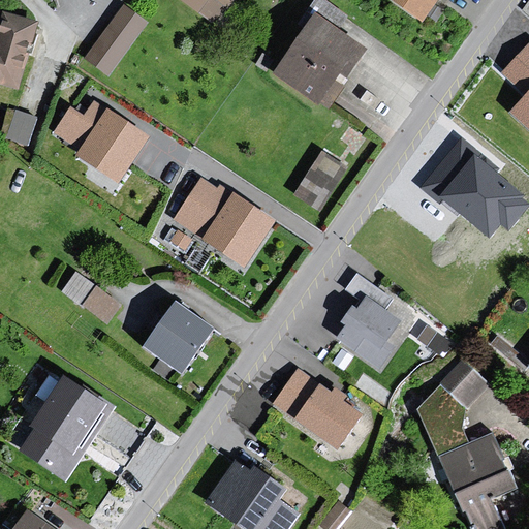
[(85,55),(109,73),(151,19),(126,0),(85,55)]
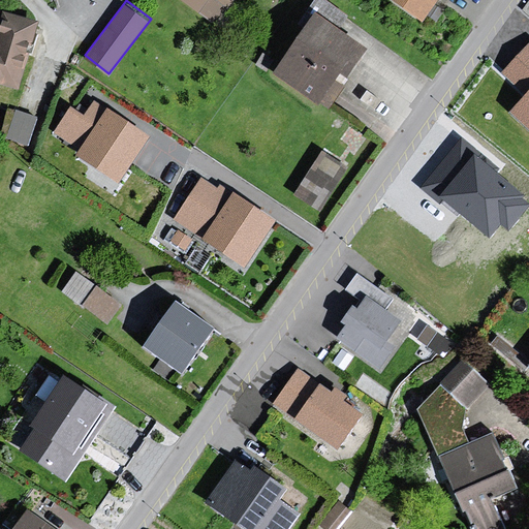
[(172,0),(207,27),(230,0),(172,0)]
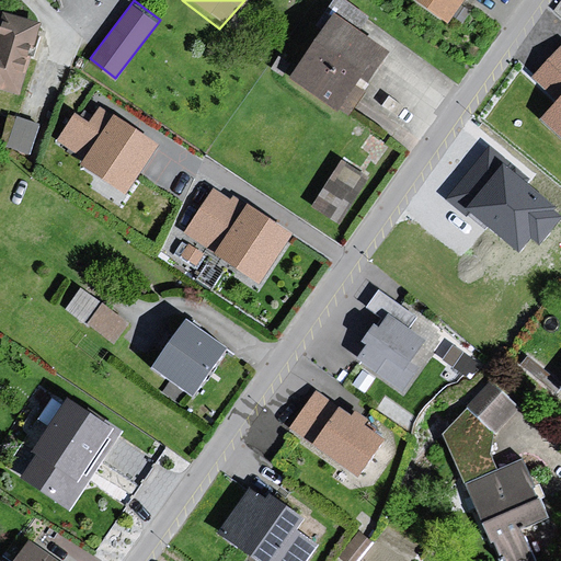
[(404,0),(437,29),(457,0),(404,0)]
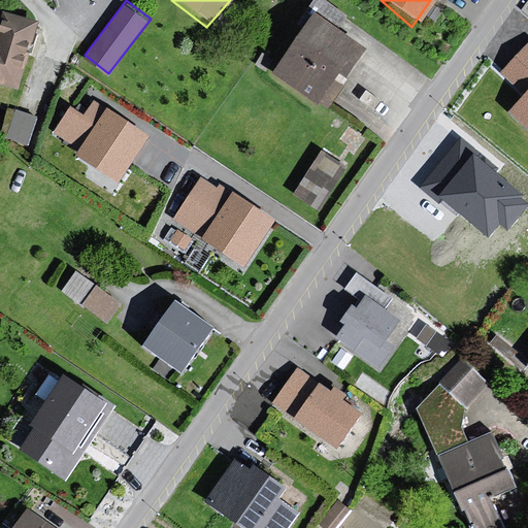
[(30,24),(0,13),(0,87),(12,91),(30,24)]
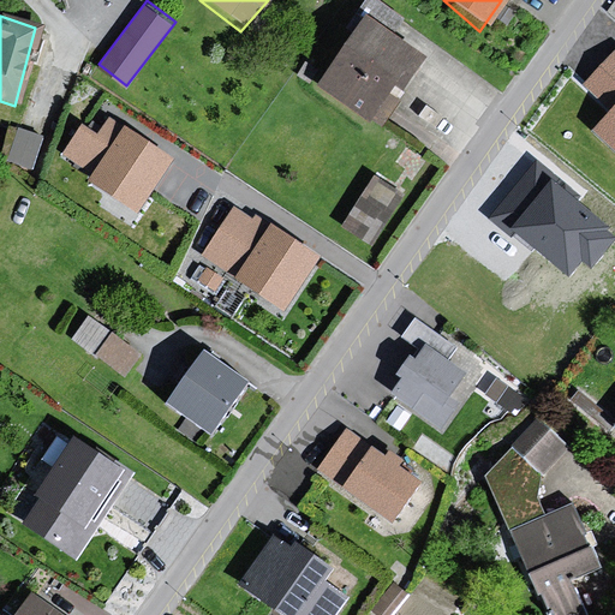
[(354,19),(306,85),(368,131),(415,61),(354,19)]
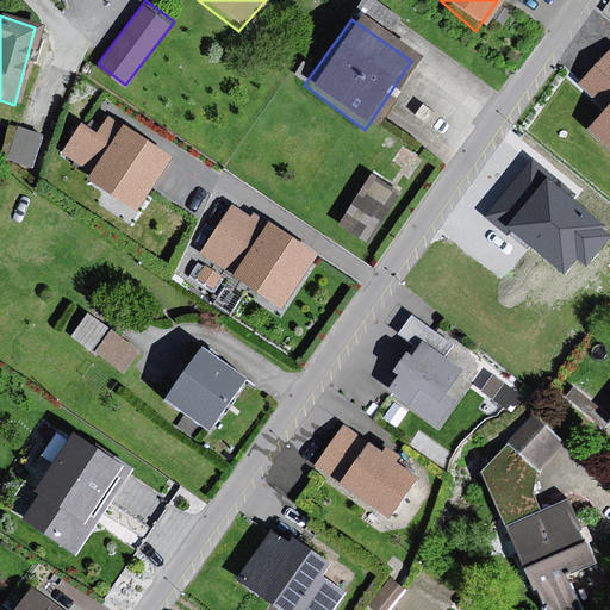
[(580,131),(609,157),(609,49),(574,88),(597,109),(580,131)]
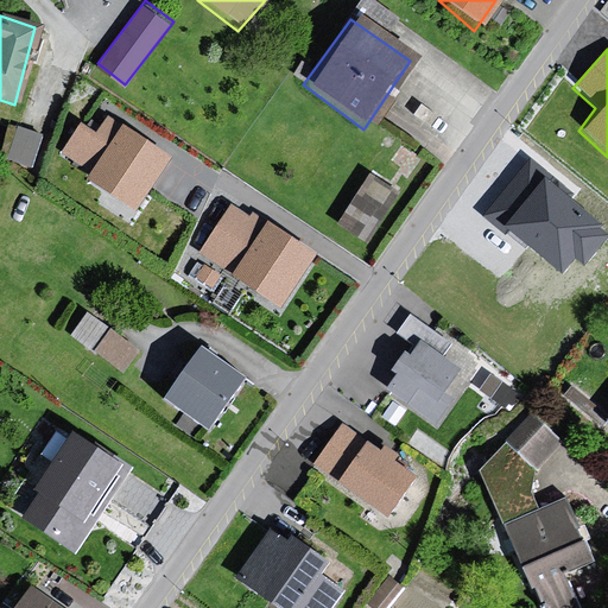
[(35,162),(44,130),(14,121),(5,152),(35,162)]
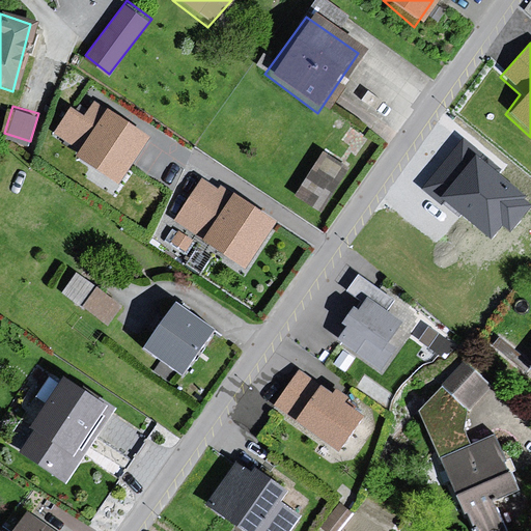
[(152,135),(108,108),(78,158),(121,185),(152,135)]
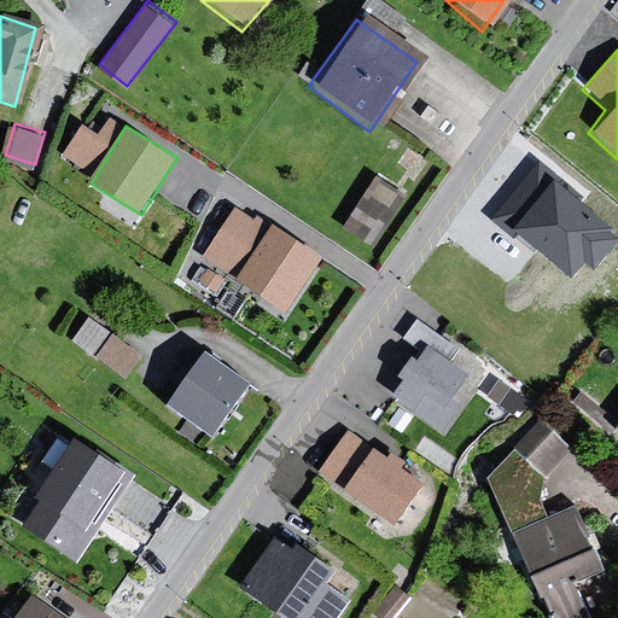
[(584,197),(538,161),(493,220),(512,234),(516,231),(571,274),(584,258),(596,268),(617,240),(617,237),(610,232),(614,227),(581,200),(584,197)]
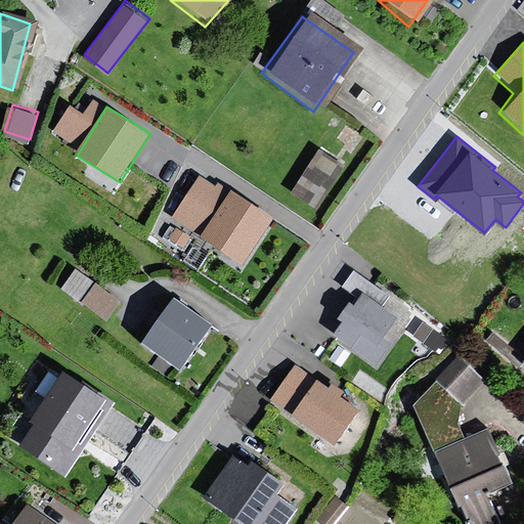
[(294,188),(319,203),(345,160),(319,145),(294,188)]
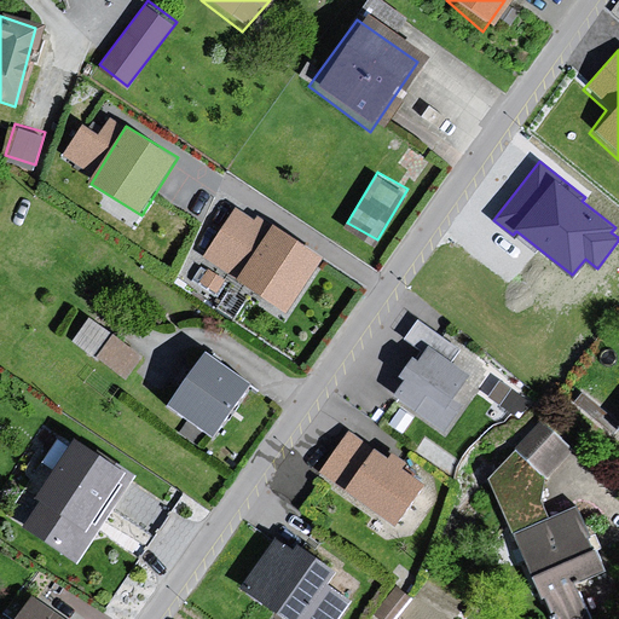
[(324,259),(239,202),(202,256),(288,313),(324,259)]
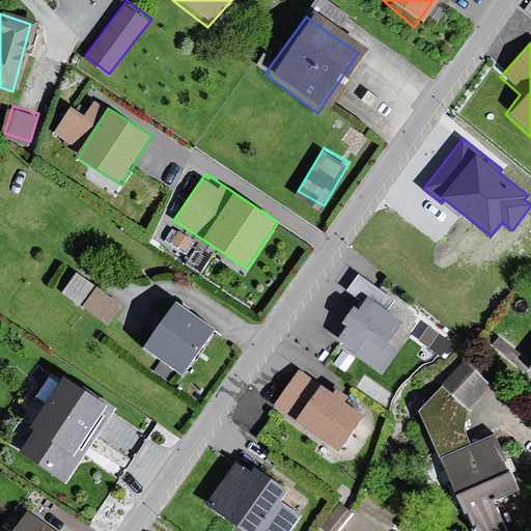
[(63,288),(109,323),(123,303),(78,269),(63,288)]
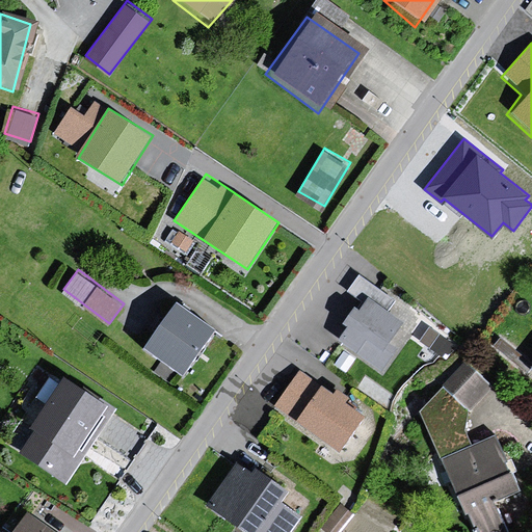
[(166,299),(127,356),(175,389),(213,331),(166,299)]
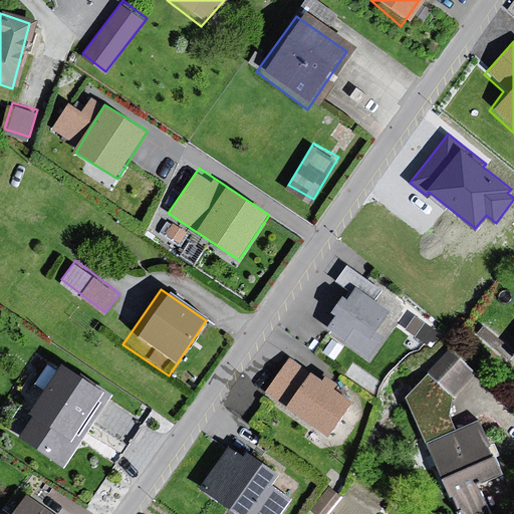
[(324,319),(318,331),(366,365),(377,340),(370,333),(383,318),(346,289),(336,302),(333,300),(320,313),(324,319)]
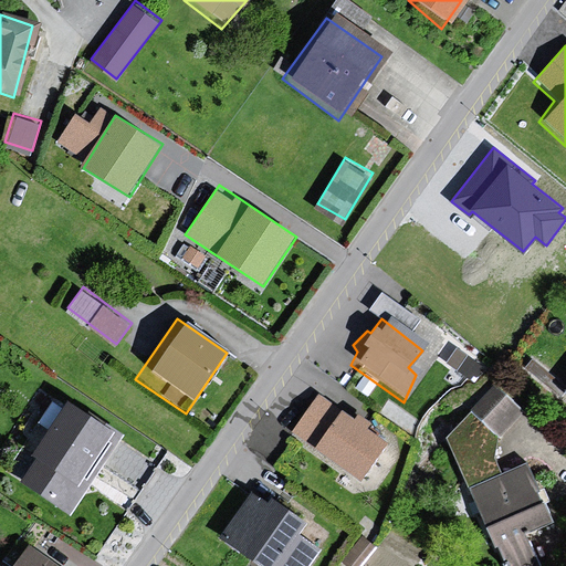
[(565,383),(555,396),(565,404),(565,383)]
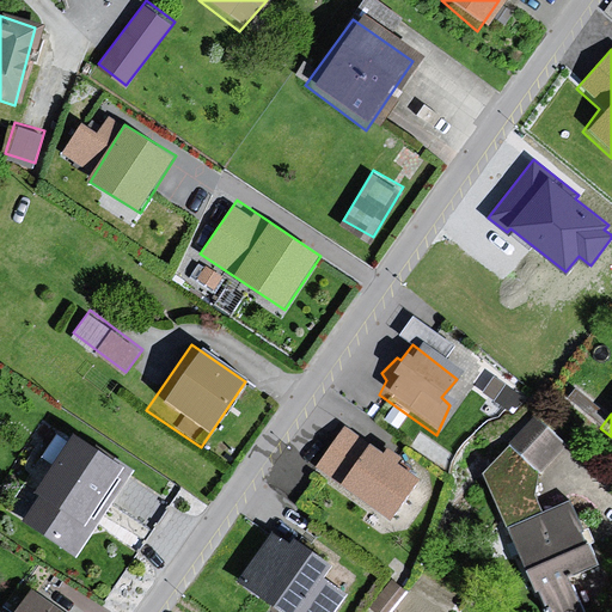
[(567,444),(536,416),(483,472),(508,527),(544,513),(536,496),(539,472),(567,444)]
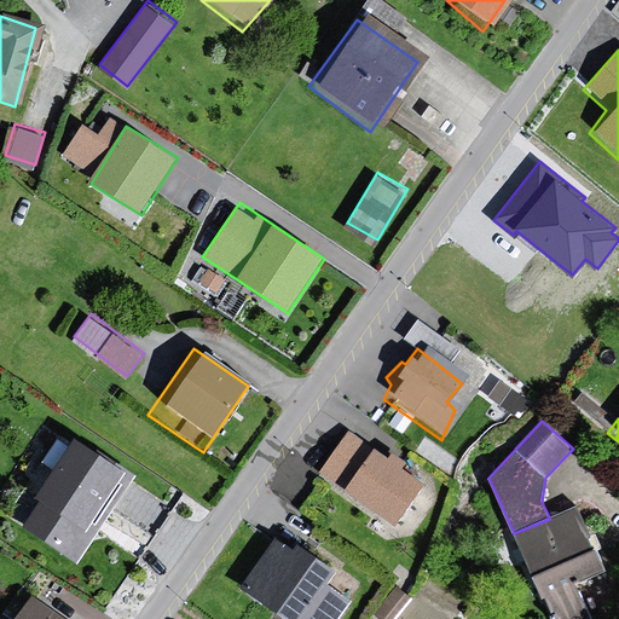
[(351,431),(320,472),(394,525),(426,485),(351,431)]
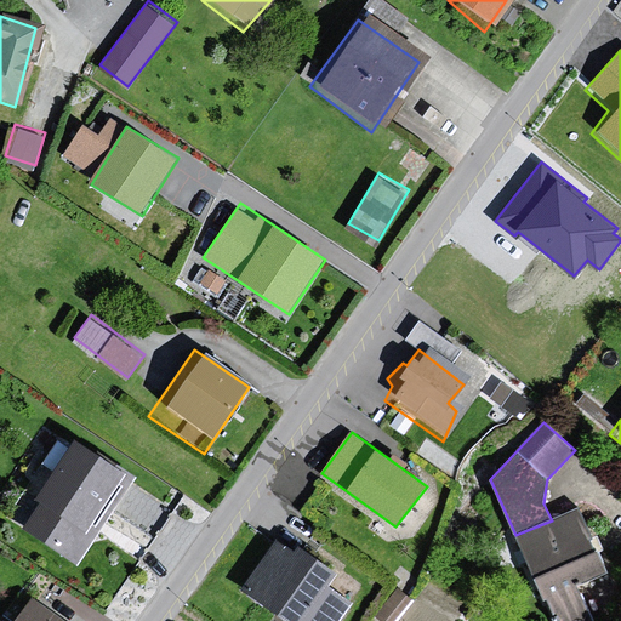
[(125,478),(55,443),(29,480),(36,488),(17,516),(22,522),(11,533),(67,573),(125,478)]
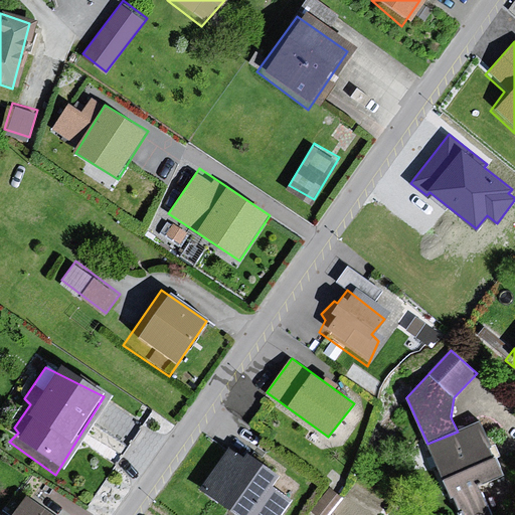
[(458,432),(427,444),(456,514),(494,514),(480,489),(505,477),(481,421),(458,432)]
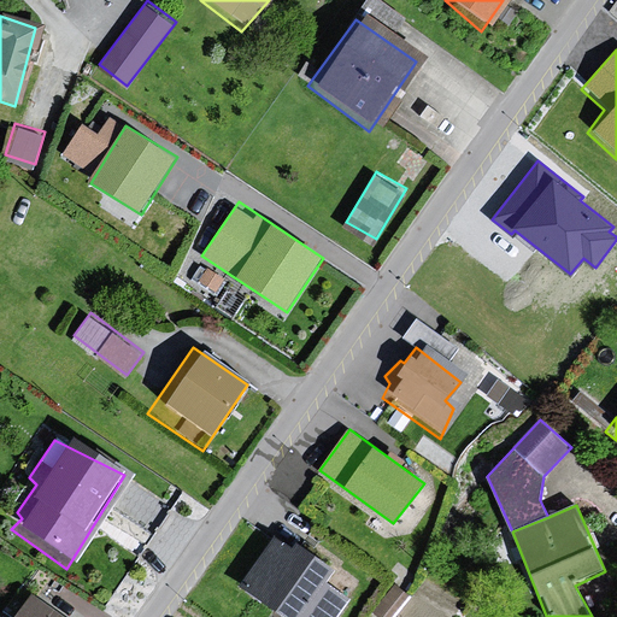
[(265,540),(236,579),(264,615),(268,616),(330,616),(340,601),(315,588),(319,573),(287,550),(285,557),(265,540)]
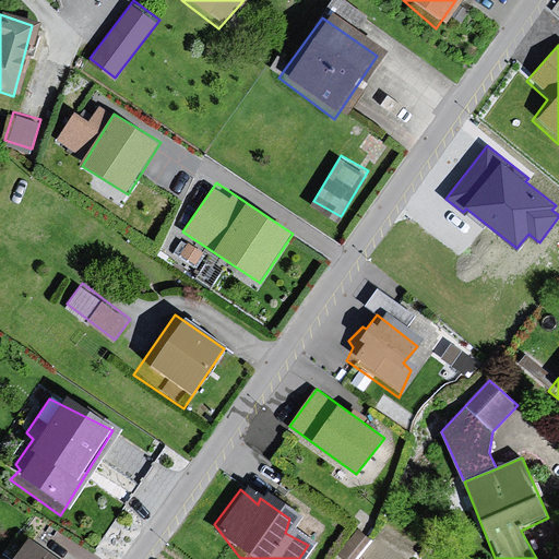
[(356,558),(371,542),(358,530),(337,554),(344,558),(356,558)]
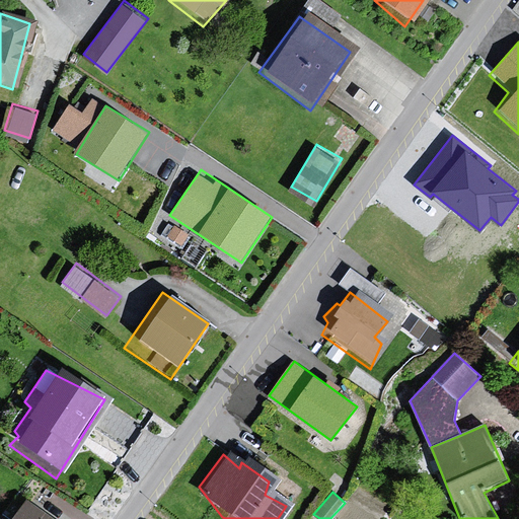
[(39,518),(17,505),(8,518),(39,518)]
